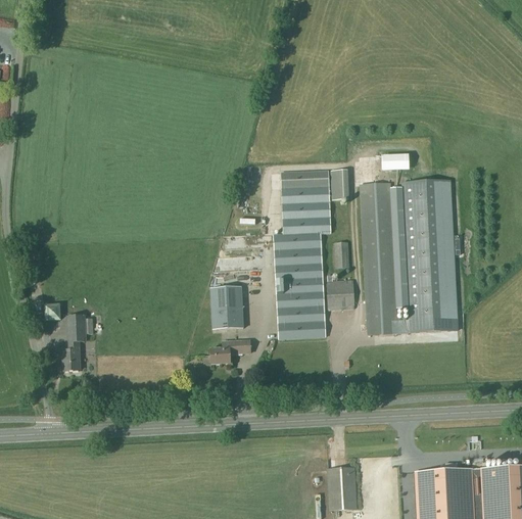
[(402,153),(382,153),(382,163),(404,163),(402,153)]
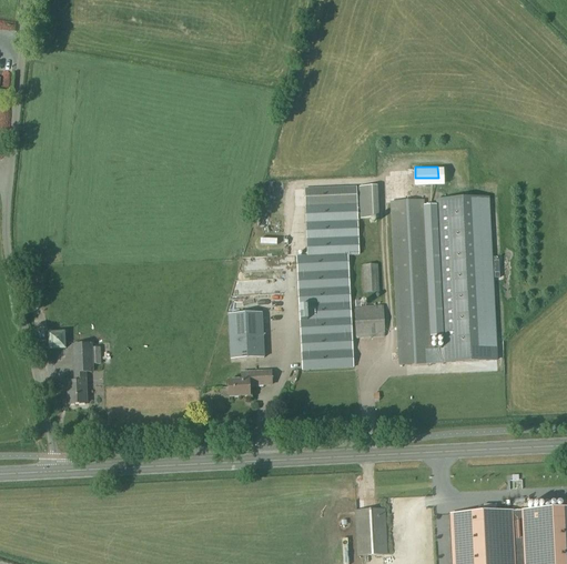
[(357,183),(358,215),(377,214),(375,182),(357,183)]
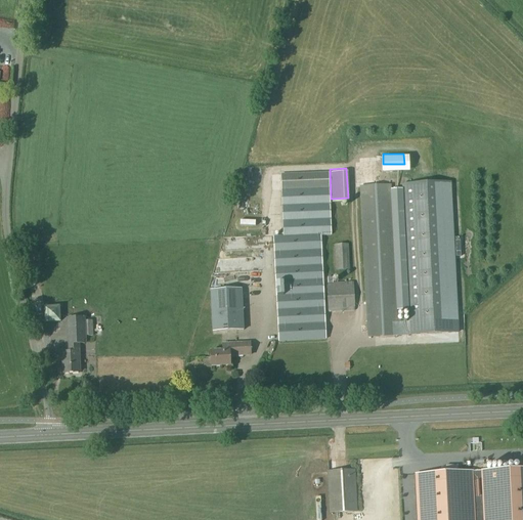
[(321,232),(332,231),(329,169),(281,171),(281,186),(284,232),(273,233),(278,339),(327,336),(321,232)]
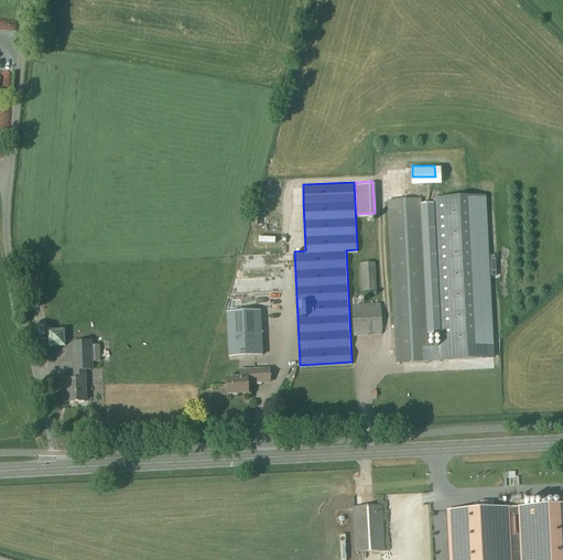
[(483,191),(431,194),(440,355),(493,353),(483,191)]
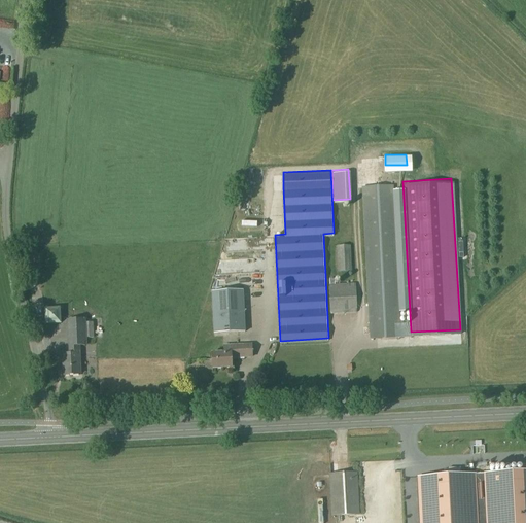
[(370,337),(401,335),(393,182),(361,184),(370,337)]
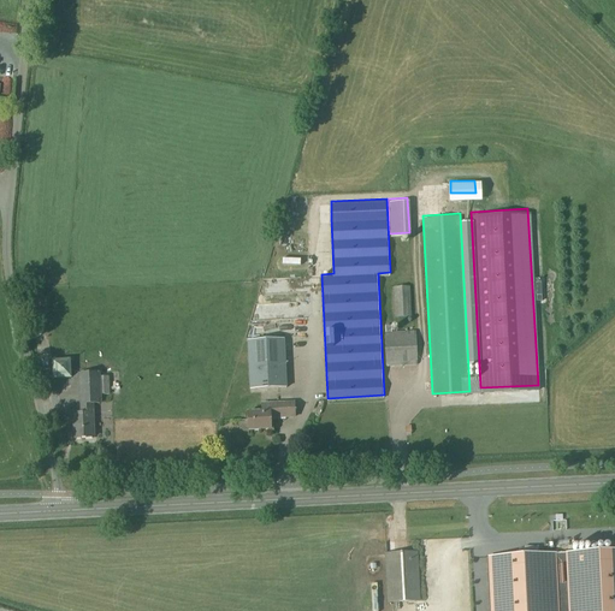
[(403,285),(391,285),(392,314),(404,313),(403,285)]
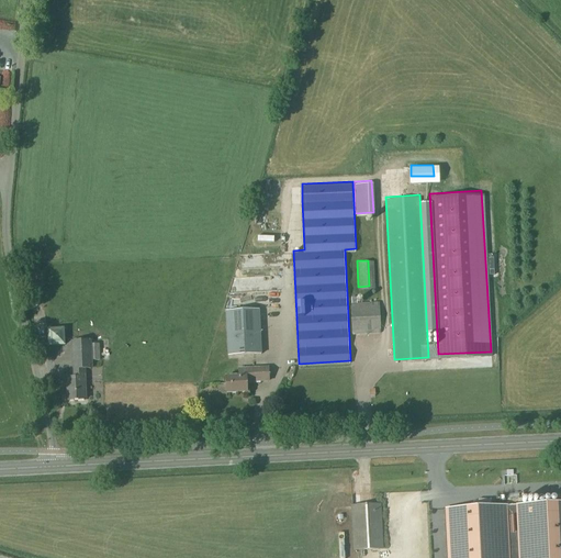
[(257,308),(224,309),(226,353),(259,352),(257,308)]
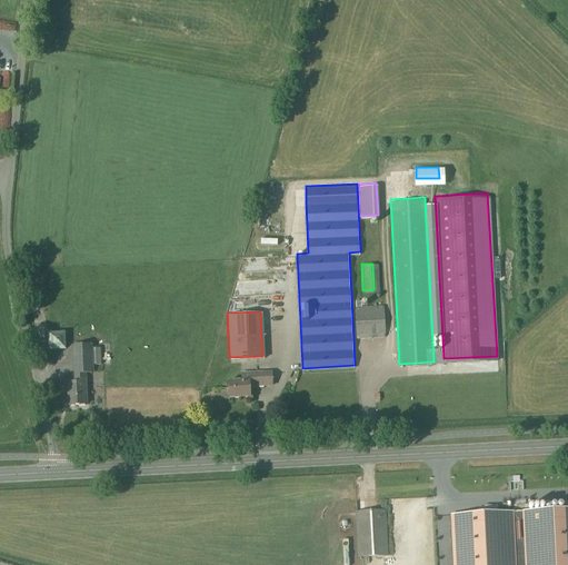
[(41,329),(41,348),(59,348),(60,329),(41,329)]
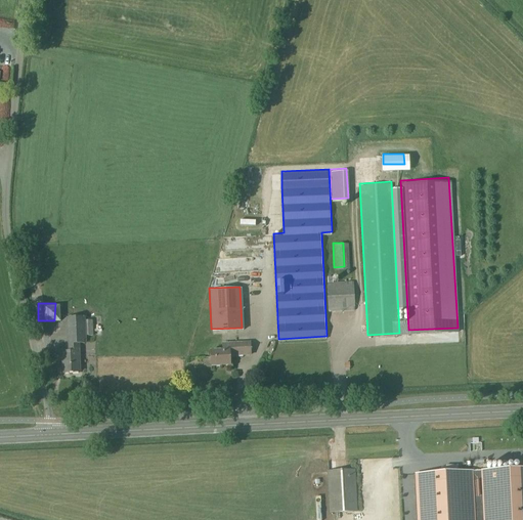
[(79,370),(78,341),(85,341),(85,335),(93,334),(92,317),(84,317),(84,314),(67,315),(69,349),(59,350),(60,363),(62,363),(62,371),(79,370)]
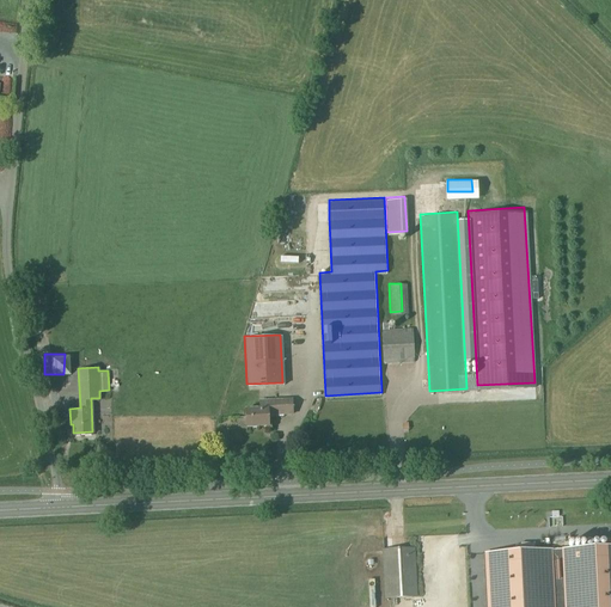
[(245,406),(246,424),(269,423),(269,412),(293,411),(293,396),(260,398),(261,405),(245,406)]
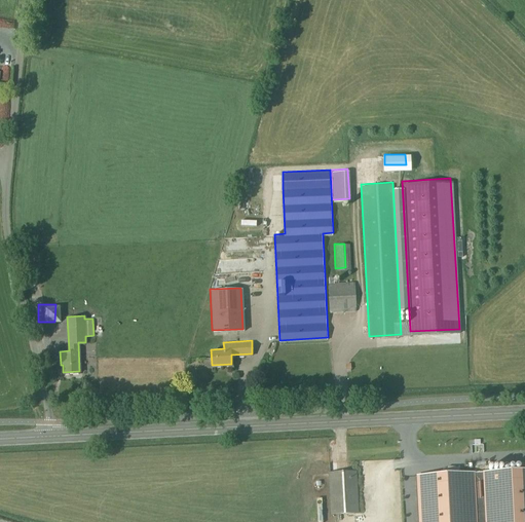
[(524,521),(524,467),(416,473),(418,521),(524,521)]
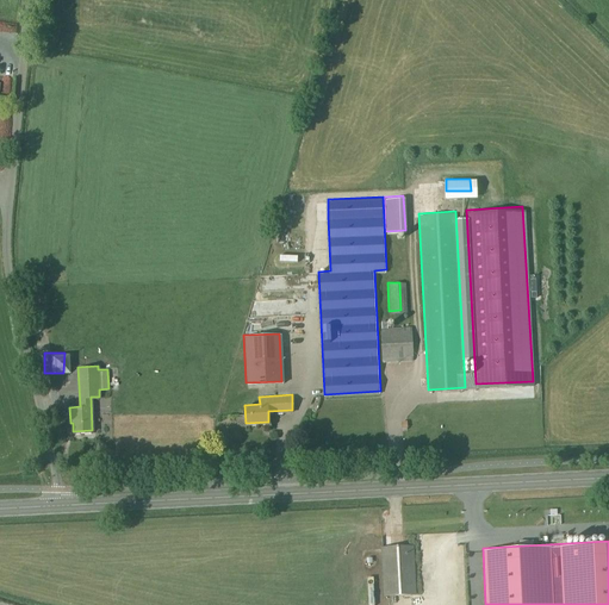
[(380,546),(383,593),(412,592),(410,544),(380,546)]
